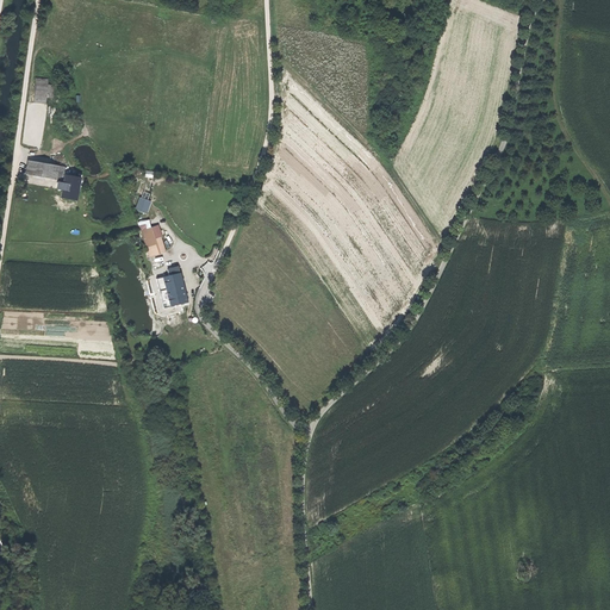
[(48,80),(36,79),(33,103),(45,104),(47,99),(53,100),(54,86),(48,85),(48,80)]
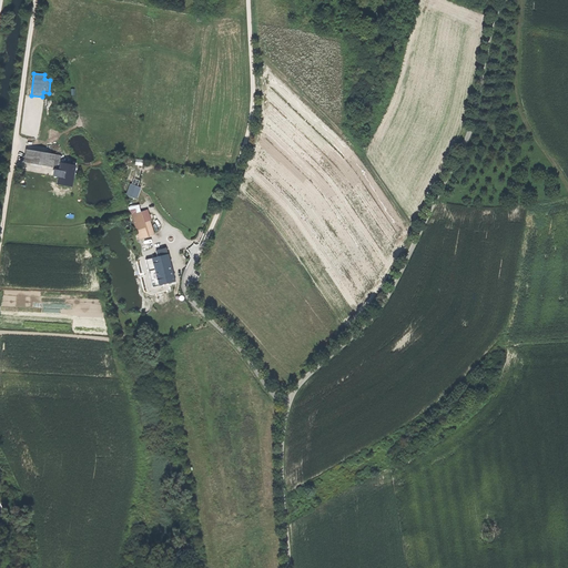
[(59,156),(26,150),(23,163),(57,169),(59,156)]
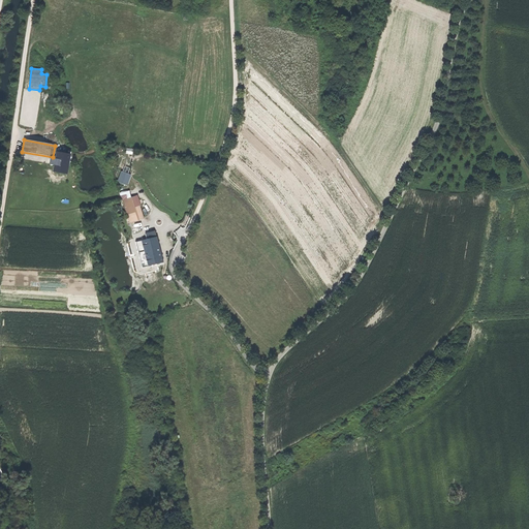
[(69,155),(56,153),(53,170),(66,174),(69,155)]
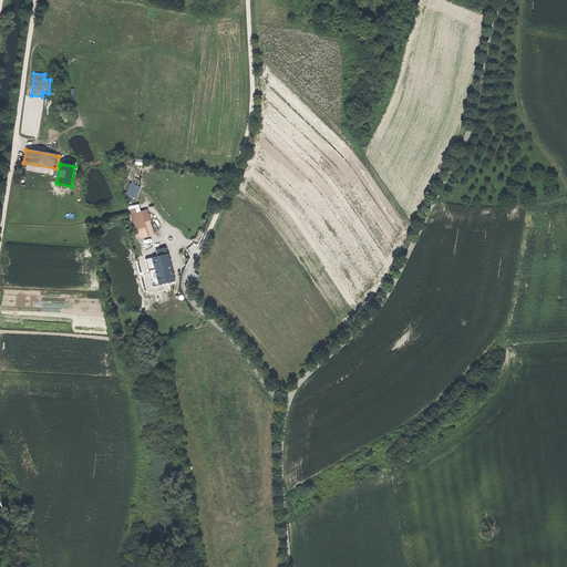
[(140,186),(131,183),(126,194),(135,197),(140,186)]
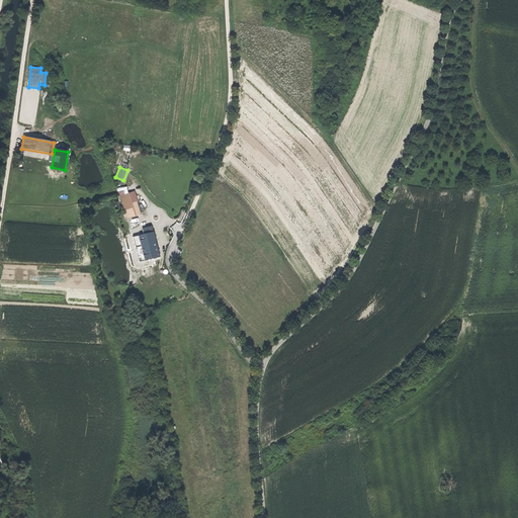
[(126,187),(117,189),(126,220),(142,216),(135,192),(128,194),(126,187)]
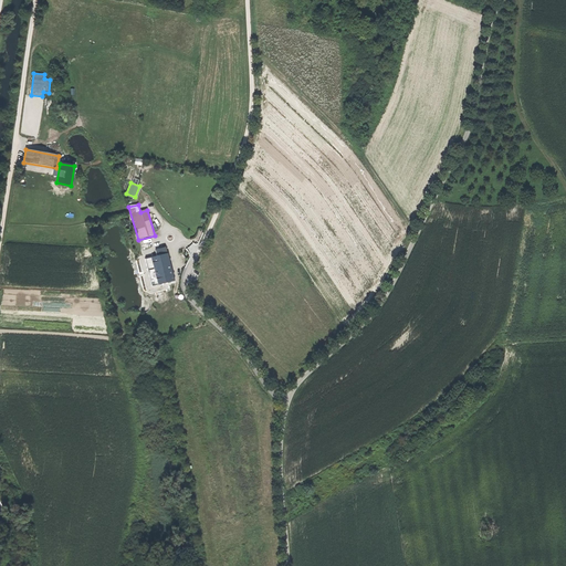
[(157,285),(174,281),(166,248),(154,250),(155,255),(150,257),(157,285)]
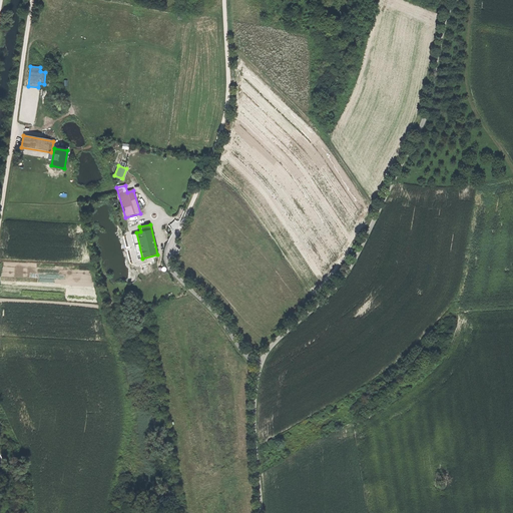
[(163,225),(158,229),(164,238),(170,234),(163,225)]
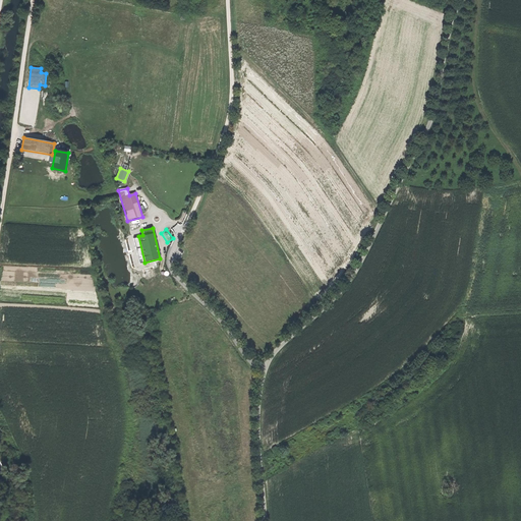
All buildings are outlined.
